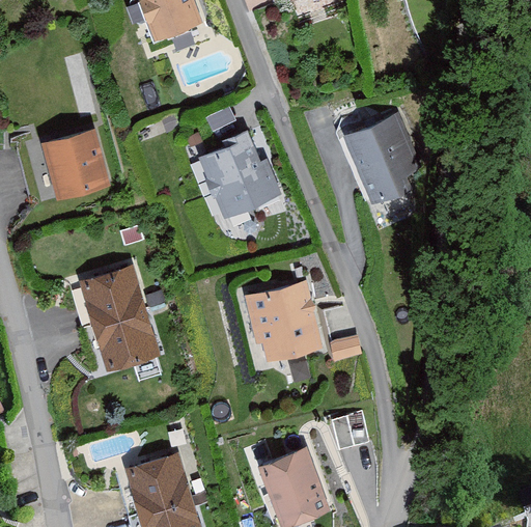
[(193,0),(137,0),(151,40),(201,23),(193,0)]
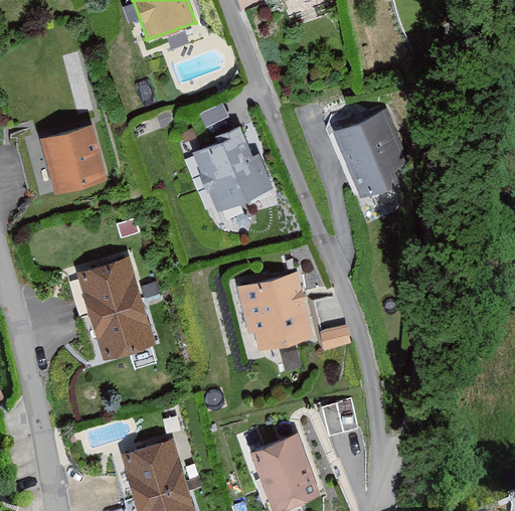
[(389,111),(334,133),(361,197),(416,175),(389,111)]
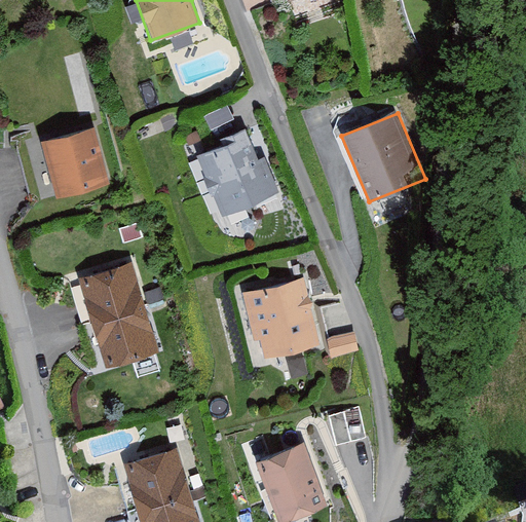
[(92,128),(38,143),(52,198),(107,185),(92,128)]
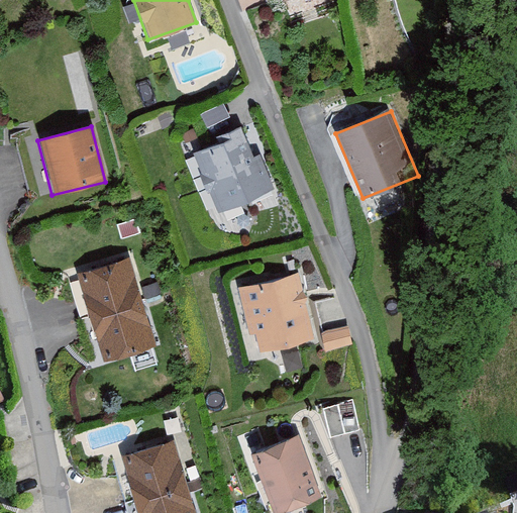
[(242,133),(192,155),(216,213),(268,193),(242,133)]
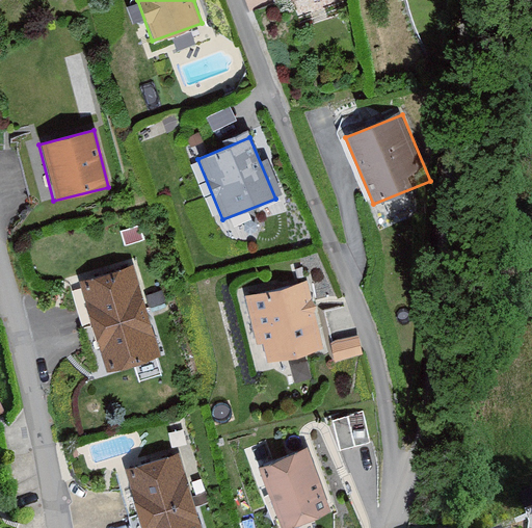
[(137,266),(75,284),(101,373),(162,355),(137,266)]
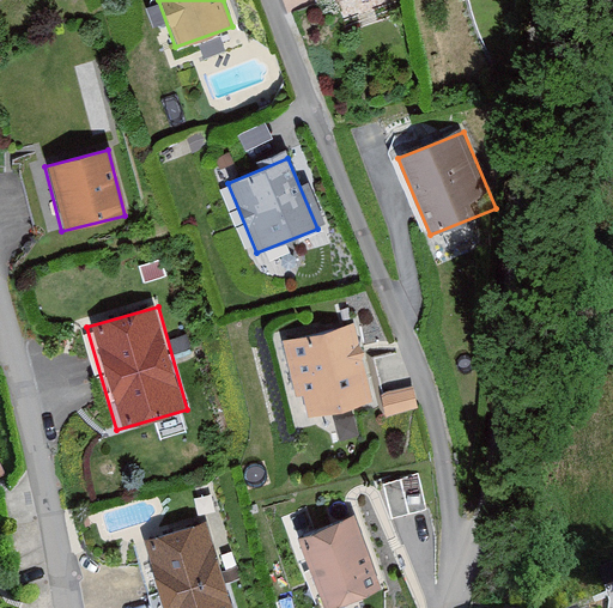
[(289,341),(307,418),(376,402),(358,326),(289,341)]
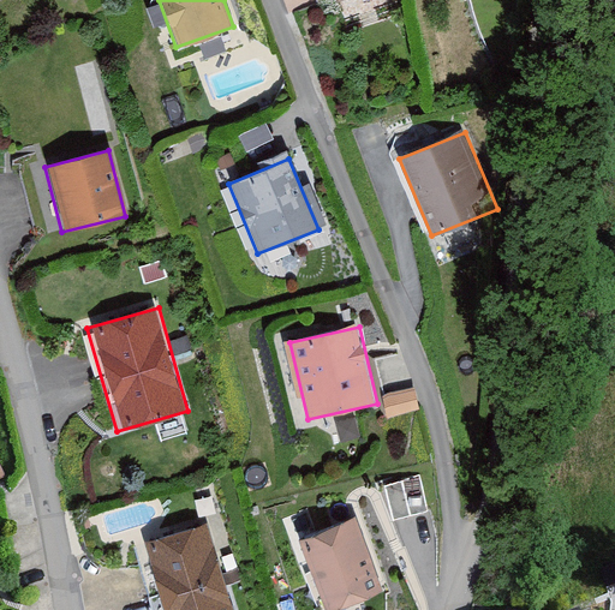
[(418,390),(384,398),(390,422),(424,413),(418,390)]
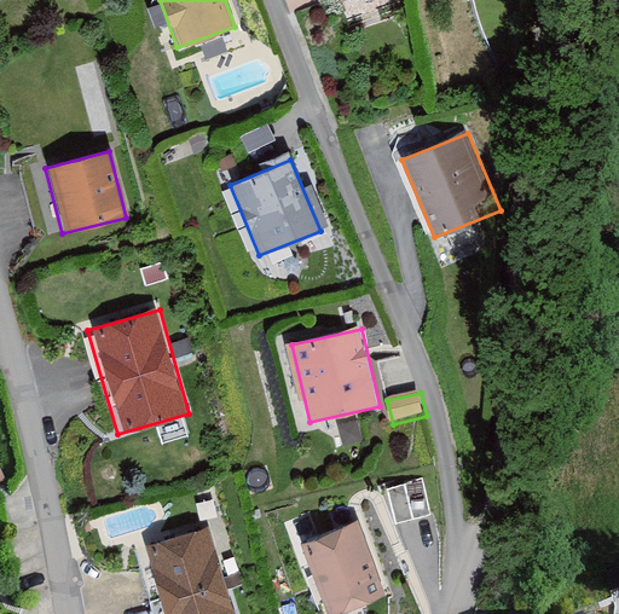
[(359,517),(300,538),(324,613),(333,613),(386,595),(359,517)]
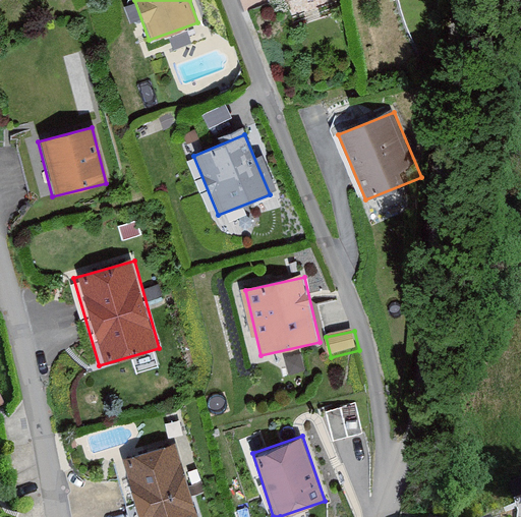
[(200,516),(179,442),(119,459),(136,516),(200,516)]
